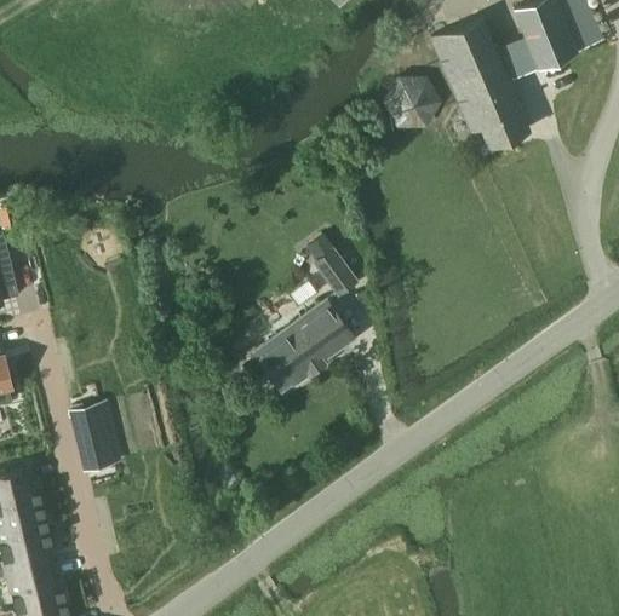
[(327,0),(339,11),(348,0),(327,0)]
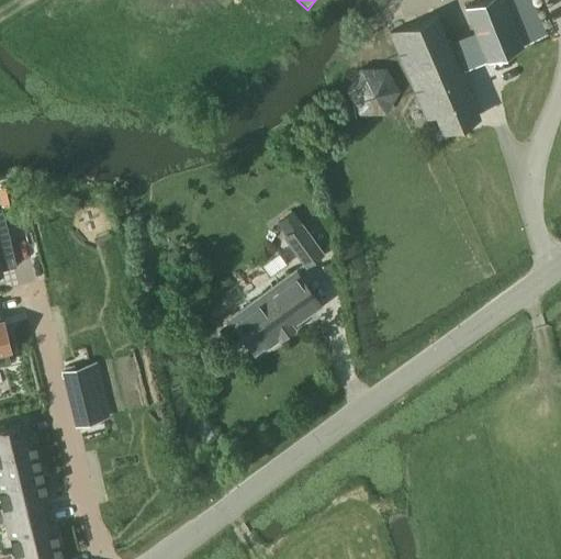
[(449,46),(460,74),(487,63),(548,37),(531,0),(484,0),(464,9),(475,35),(449,46)]
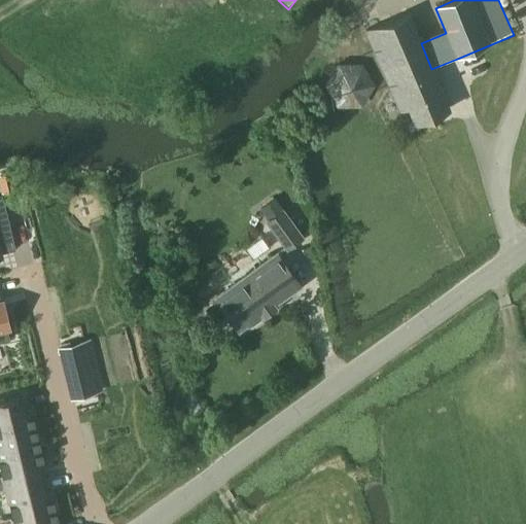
[(431,69),(421,43),(409,15),(366,34),(398,114),(410,109),(416,126),(450,112),(431,69)]
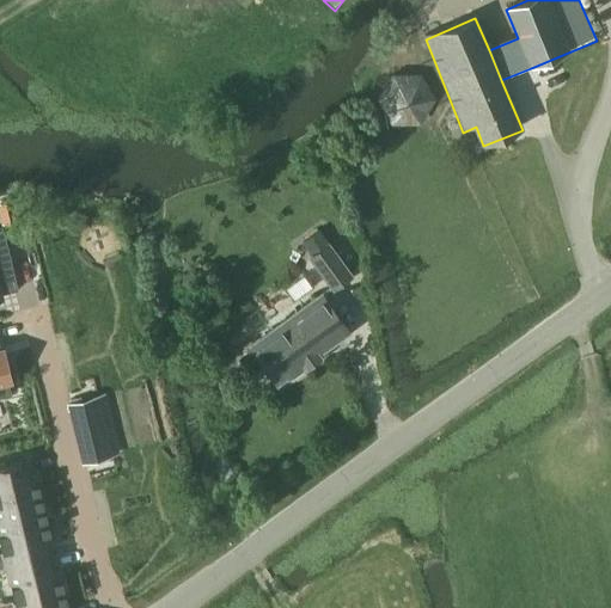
[(426,78),(378,77),(377,126),(425,127),(426,78)]
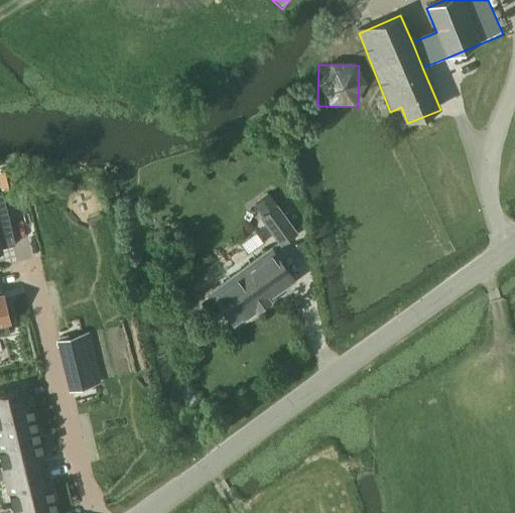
[(16,187),(13,173),(12,170),(2,172),(0,172),(0,181),(2,190),(16,187)]
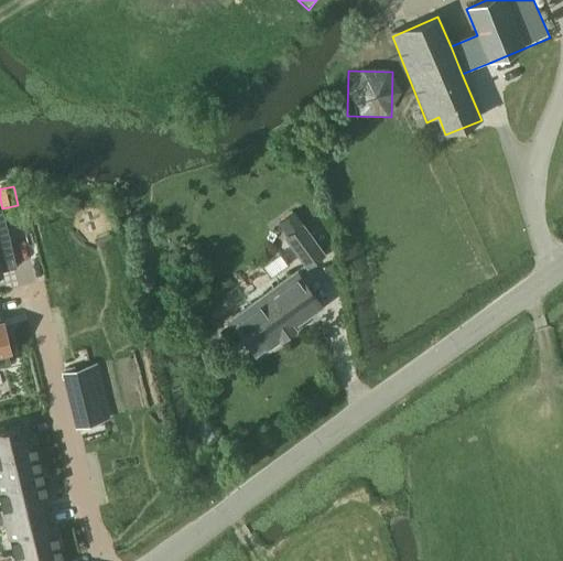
[(3,214),(0,214),(0,273),(17,269),(3,214)]
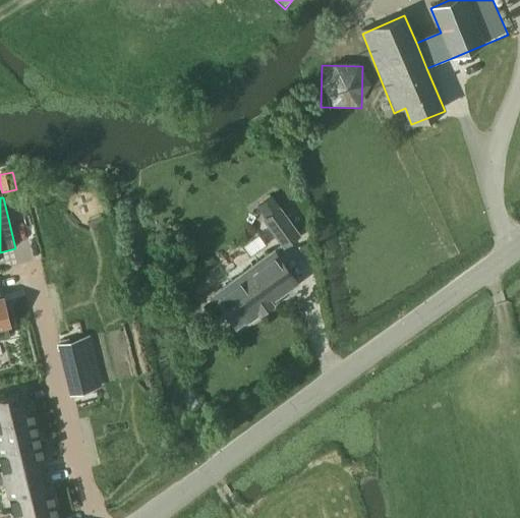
[(257,209),(265,219),(263,221),(284,249),(301,236),(280,208),(272,198),(257,209)]
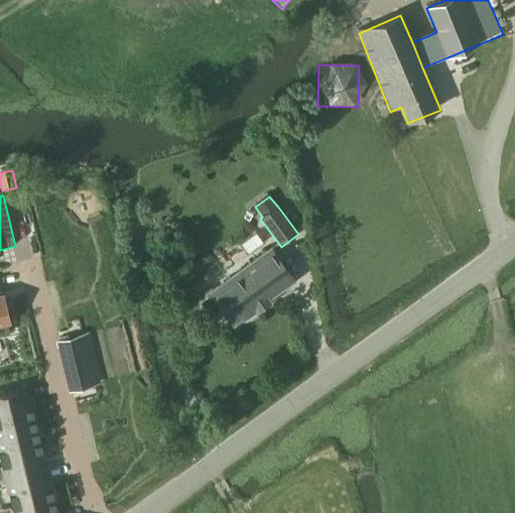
[(163,246),(163,233),(154,233),(154,246),(163,246)]
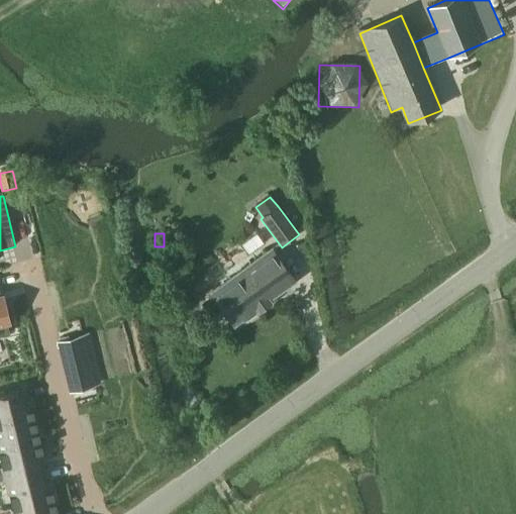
[(211,295),(213,297),(202,305),(211,318),(222,310),(234,326),(242,320),(244,323),(255,315),(253,312),(258,309),(260,312),(270,304),(269,302),(294,283),(271,251),(211,295)]
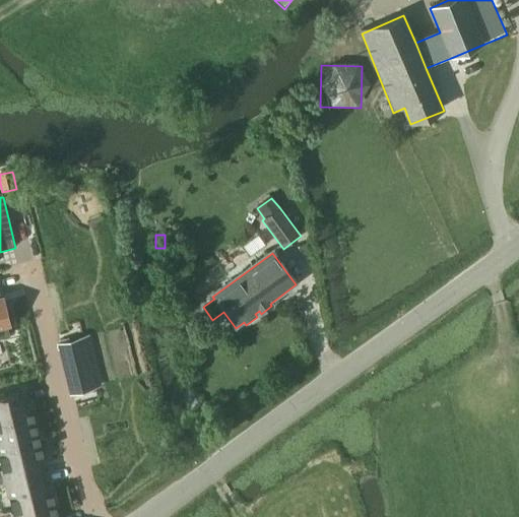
[(0,296),(0,339),(10,337),(8,328),(11,327),(6,304),(2,305),(0,296)]
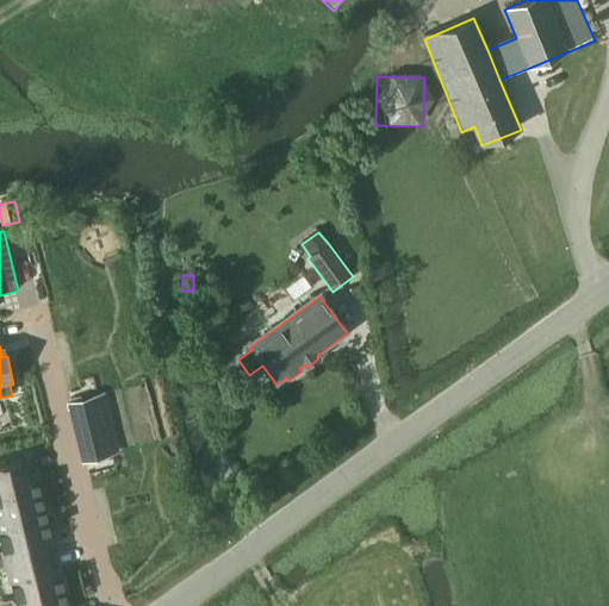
[(103,395),(93,398),(97,413),(106,411),(103,395)]
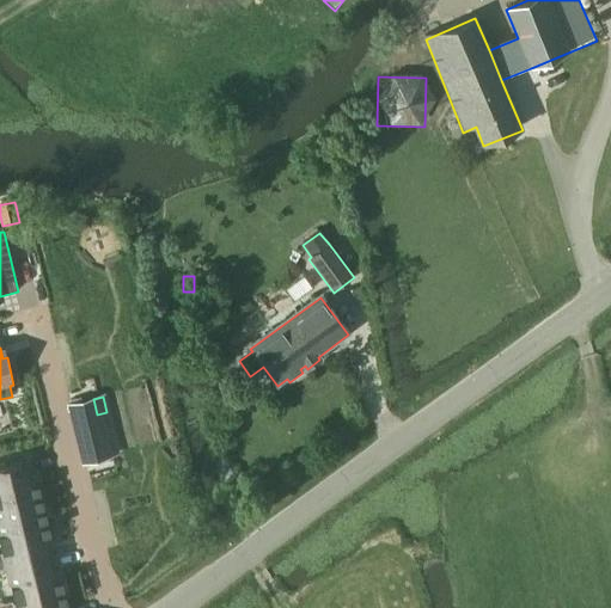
[(97,415),(93,399),(68,405),(83,465),(109,459),(104,444),(101,429),(97,415)]
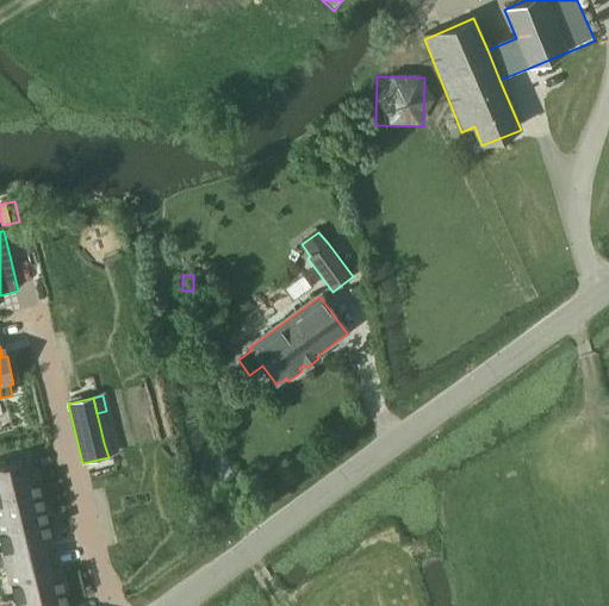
[(106,411),(97,413),(100,428),(110,425),(106,411)]
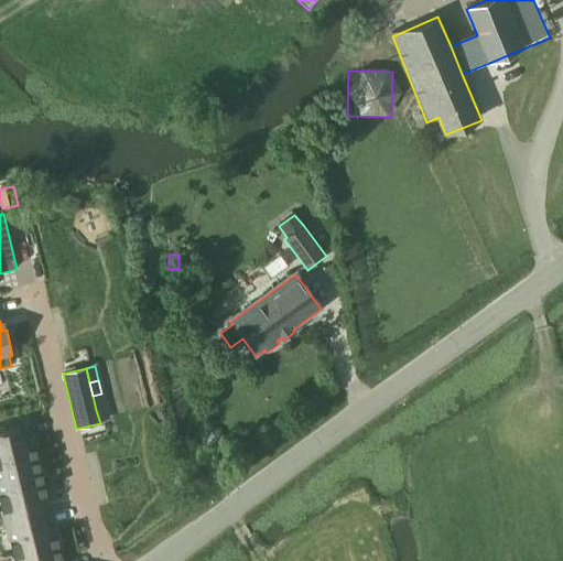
[(101,394),(93,396),(96,410),(105,408),(101,394)]
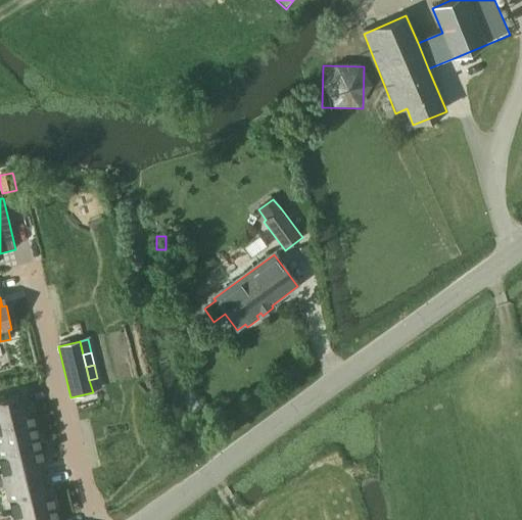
[(97,378),(89,380),(93,392),(100,390),(97,378)]
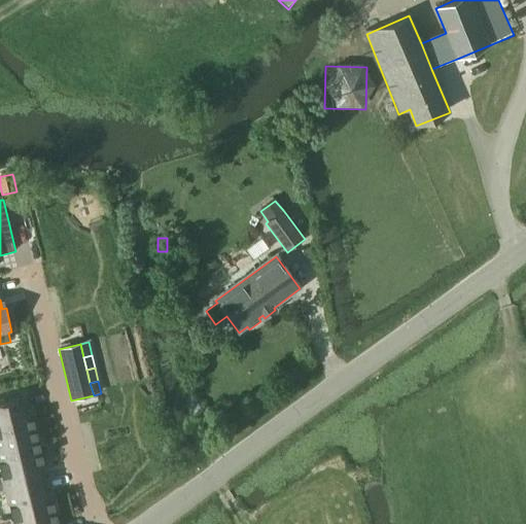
[(18,399),(0,404),(0,450),(38,441),(31,410),(21,412),(18,399)]
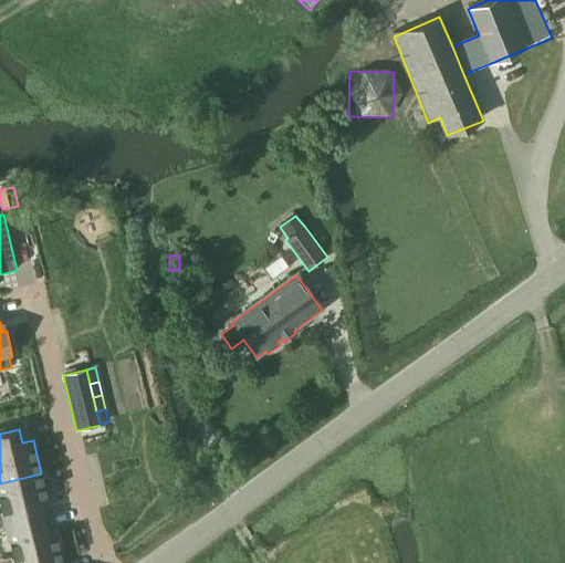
[(41,473),(0,483),(0,496),(8,529),(42,521),(39,507),(49,504),(41,473)]
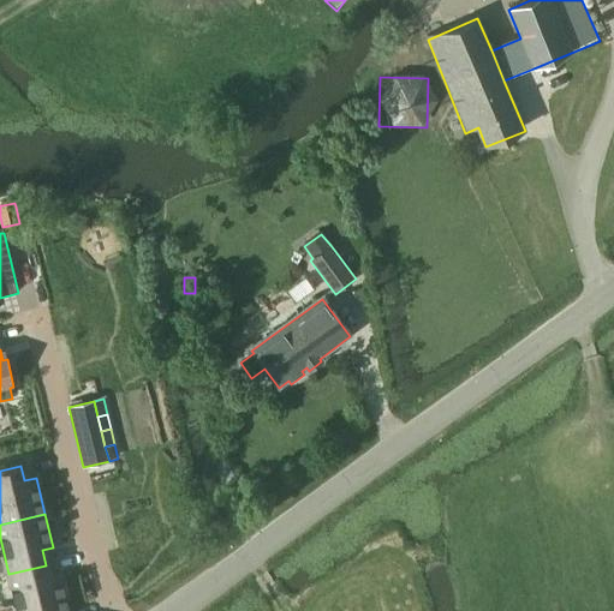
[(46,565),(9,574),(17,610),(69,610),(69,609),(67,609),(59,574),(48,577),(46,565)]
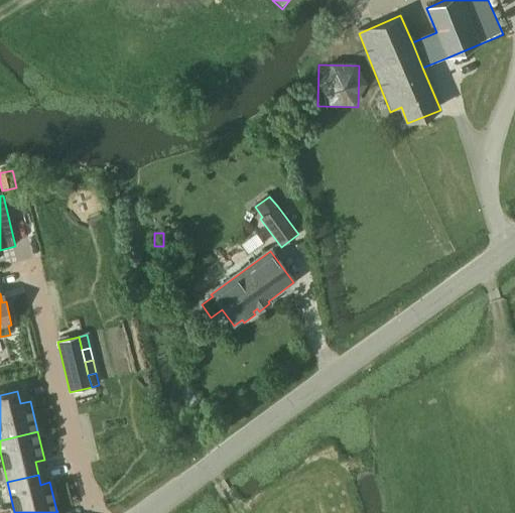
All buildings are outlined.
